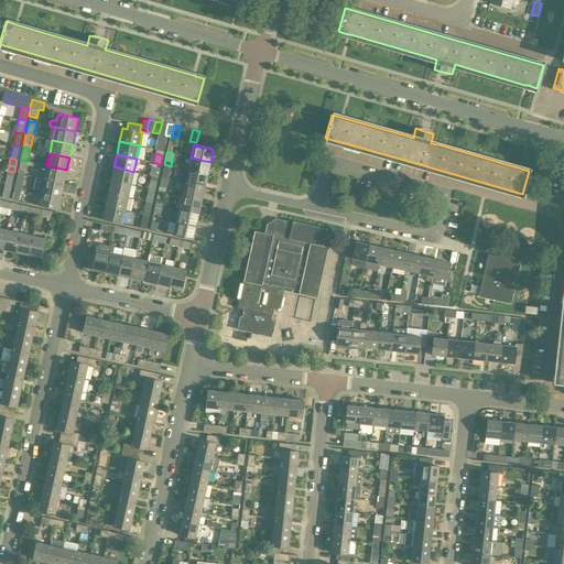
[(187,170),(207,174),(210,162),(191,158),(187,170)]
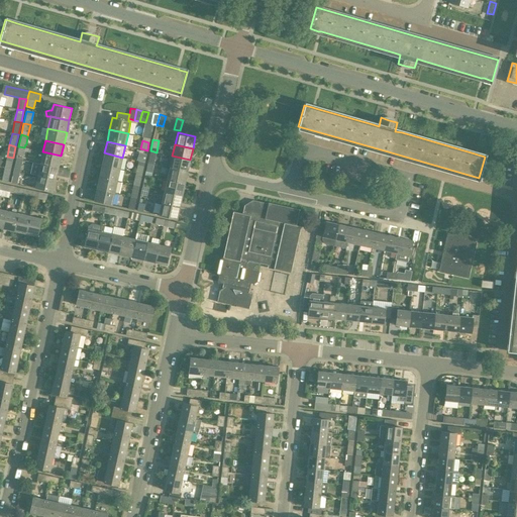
[(24,151),(30,152),(30,148),(24,147),(18,146),(15,159),(22,160),(24,151)]
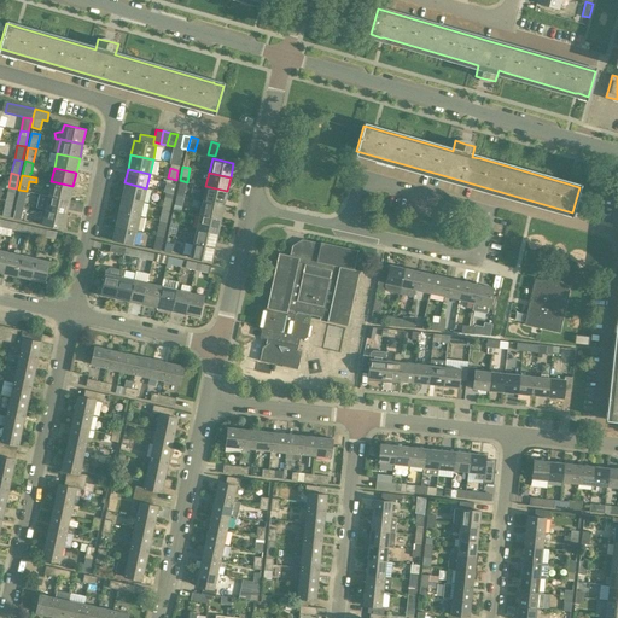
[(178,191),(185,192),(187,182),(180,180),(178,191)]
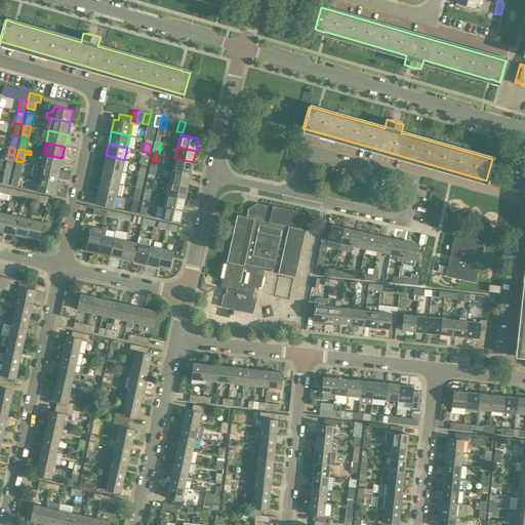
[(62,158),(43,154),(40,166),(59,170),(62,158)]
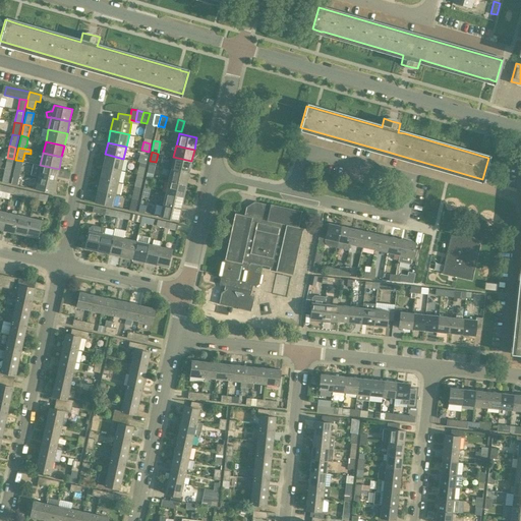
[(123,159),(105,154),(103,166),(121,170),(123,159)]
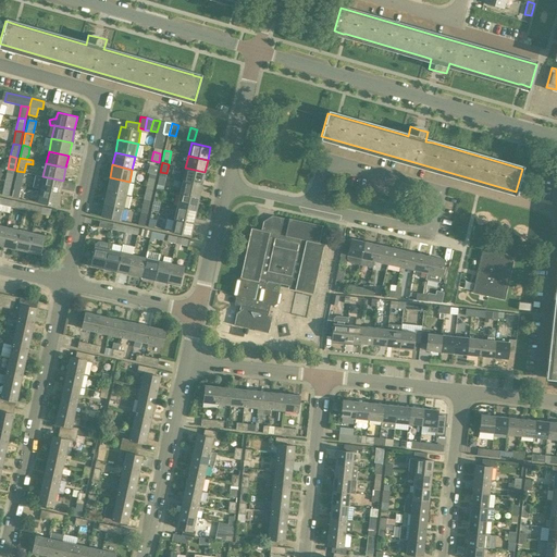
[(156,174),(158,165),(149,164),(147,173),(156,174)]
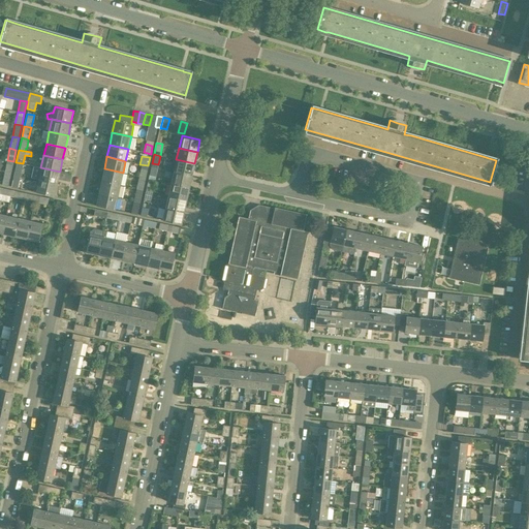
[(174,172),(192,176),(194,163),(176,159),(174,172)]
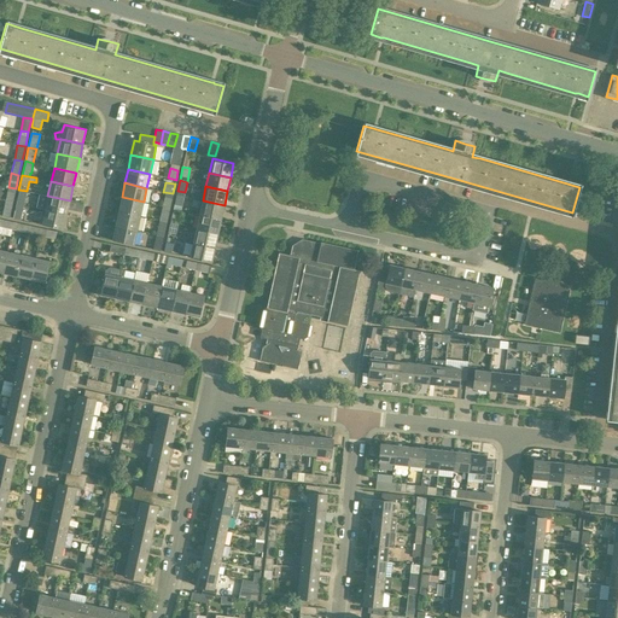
[(16,188),(9,187),(5,202),(12,203),(16,188)]
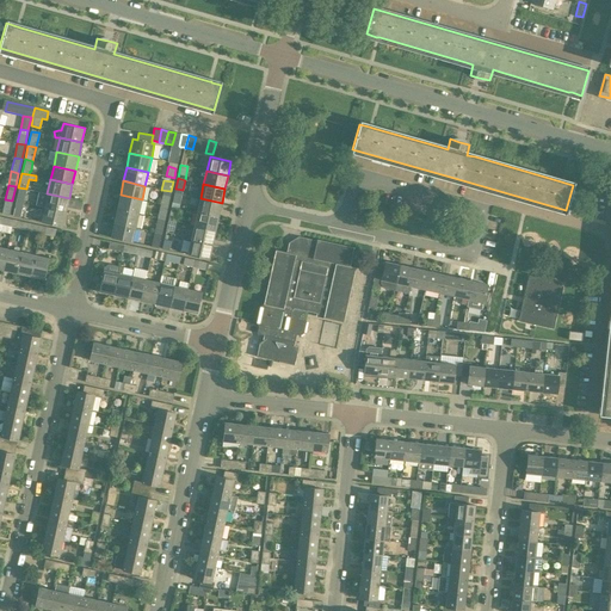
[(26,189),(18,187),(16,201),(23,203),(26,189)]
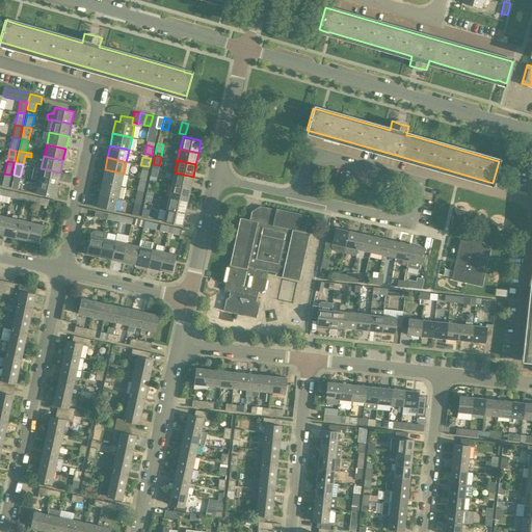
[(158,168),(152,167),(149,180),(156,181),(158,168)]
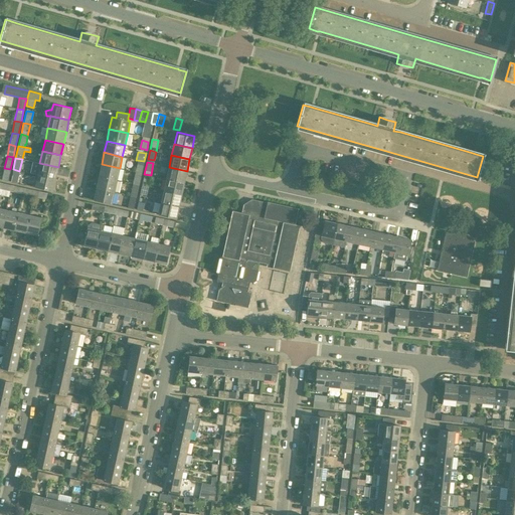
[(58,167),(39,163),(37,175),(55,179),(58,167)]
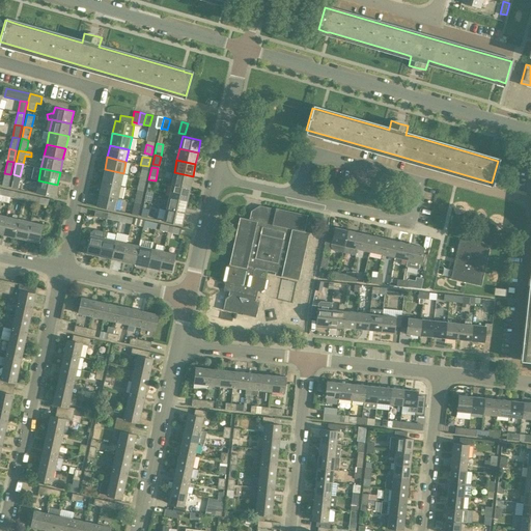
[(123,173),(105,169),(102,182),(120,186),(123,173)]
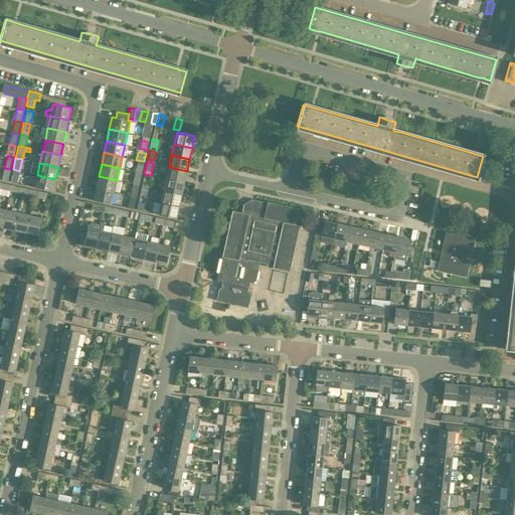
[(166,179),(184,183),(187,171),(169,167),(166,179)]
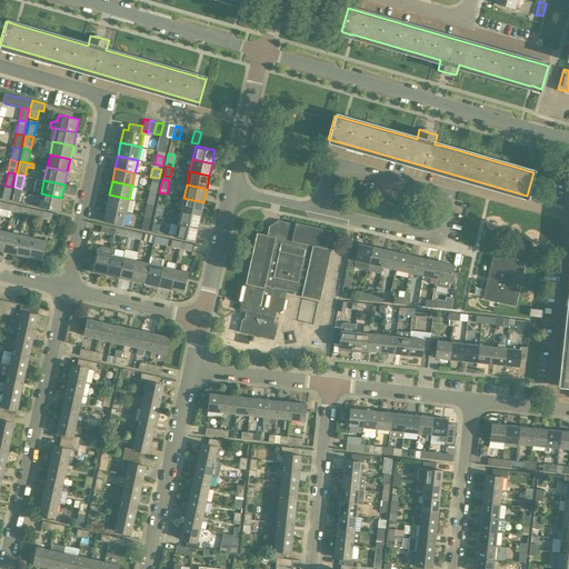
[(1,199),(9,200),(11,187),(5,186),(1,199)]
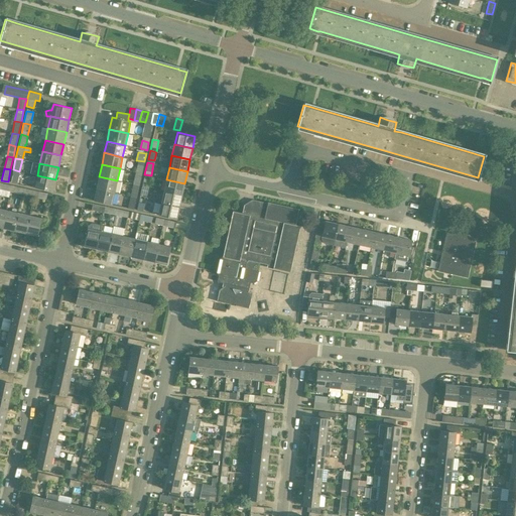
[(10,182),(17,183),(19,171),(13,169),(10,182)]
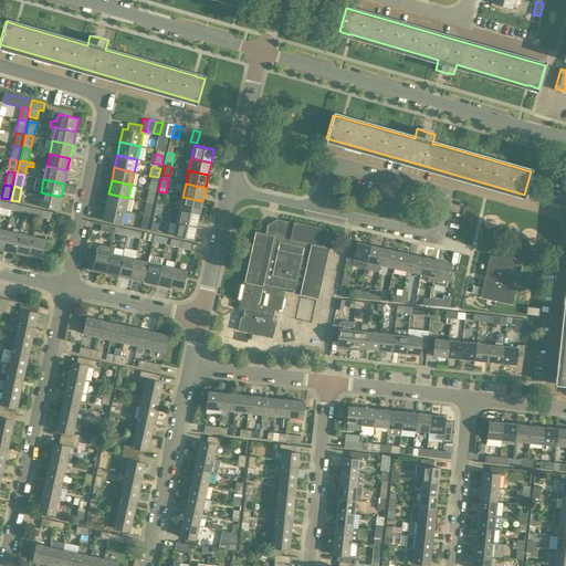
[(156,203),(163,206),(166,192),(158,191),(156,203)]
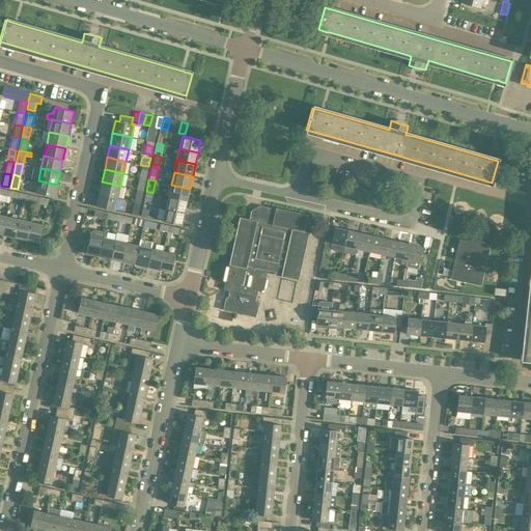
[(57,185),(38,180),(35,193),(54,197),(57,185)]
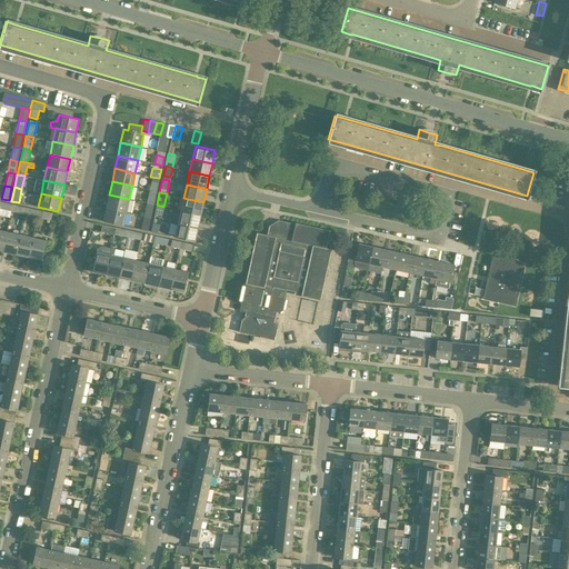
[(156,196),(148,193),(146,202),(153,205),(156,196)]
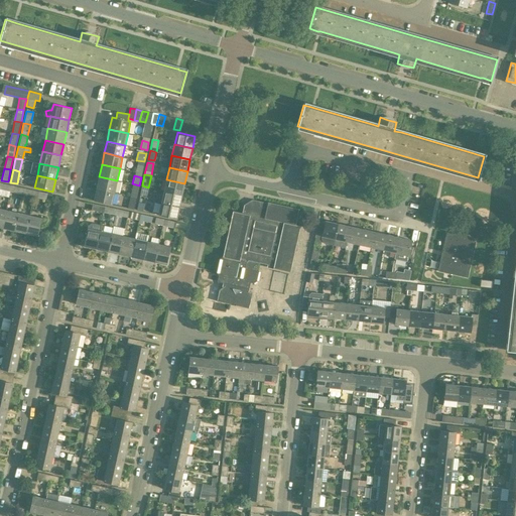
[(117,180),(99,176),(96,187),(115,191),(117,180)]
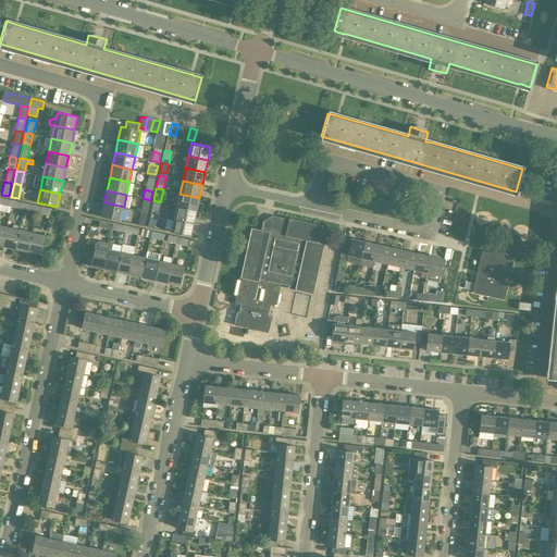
[(177,206),(196,210),(199,198),(180,194),(177,206)]
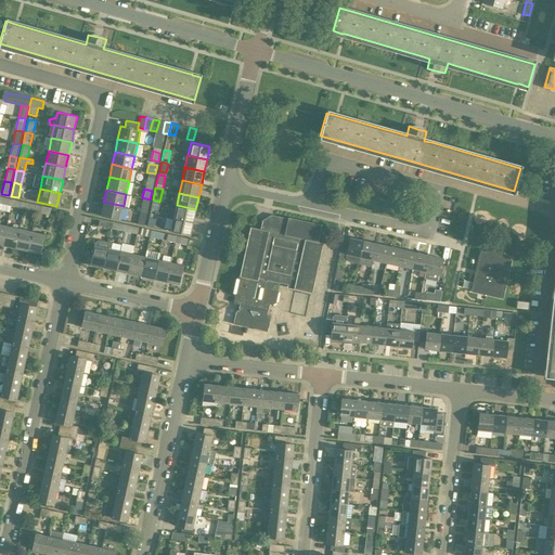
[(0,196),(0,203),(11,206),(12,199),(0,196)]
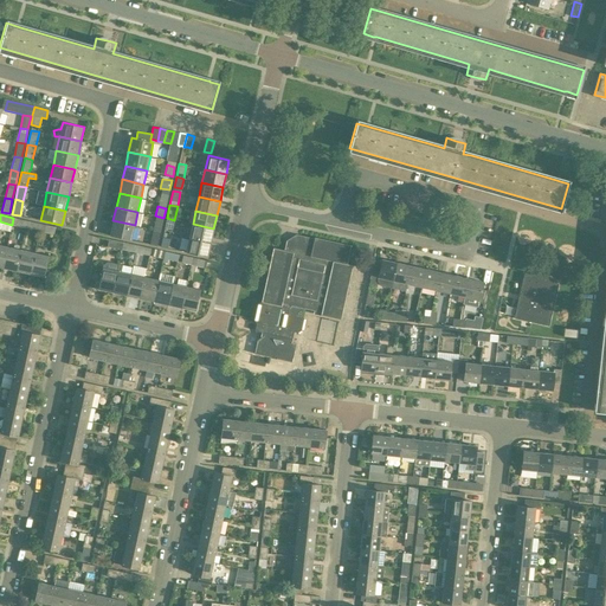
[(153,230),(160,232),(163,218),(155,216),(153,230)]
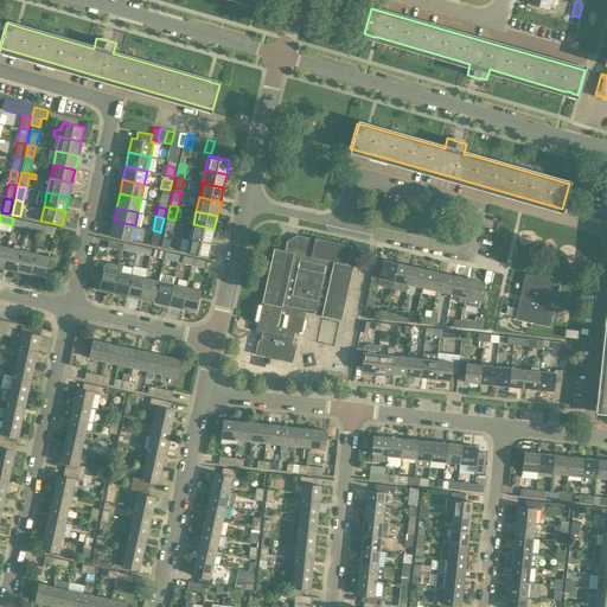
[(13,218),(12,225),(26,228),(27,221),(13,218)]
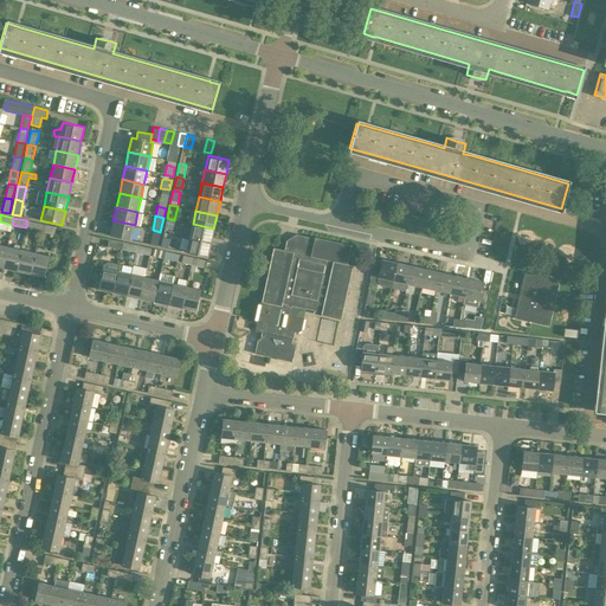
[(165,229),(172,230),(174,220),(167,218),(165,229)]
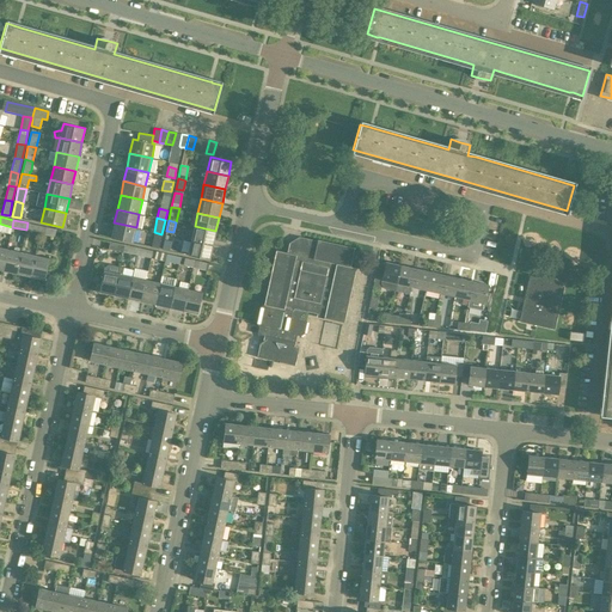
[(28,222),(26,230),(40,233),(42,226),(28,222)]
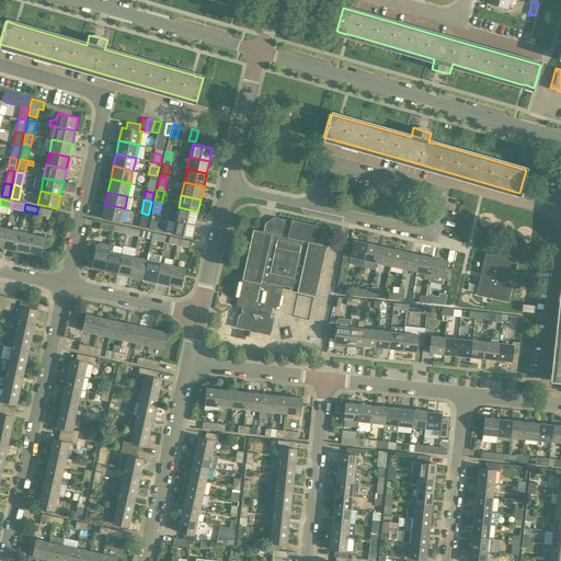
[(125,208),(104,204),(102,218),(122,222),(125,208)]
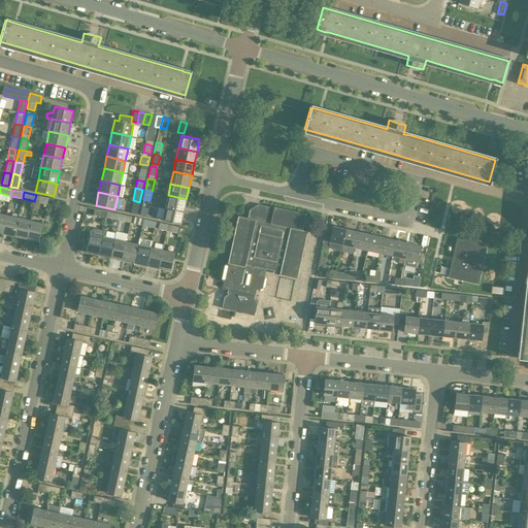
[(48,197),(40,196),(36,195),(34,201),(38,201),(46,203),(48,197)]
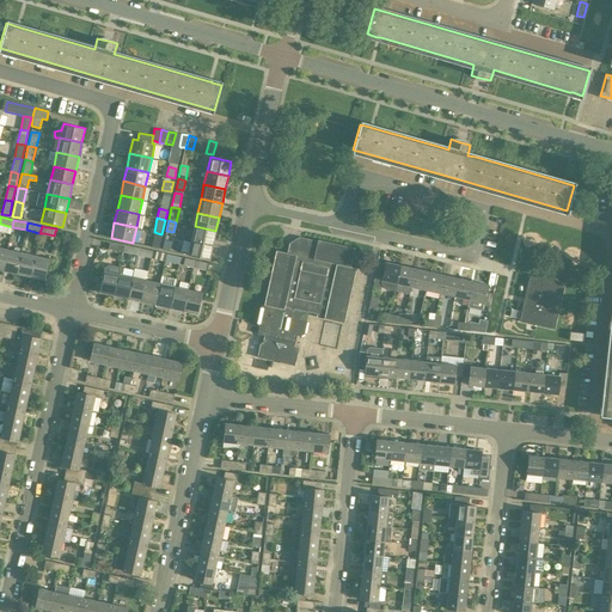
[(191,240),(213,245),(215,231),(195,226),(191,240)]
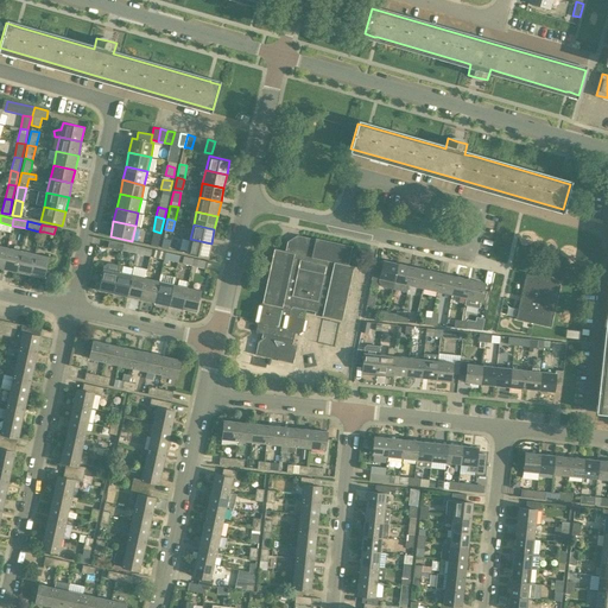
[(255,355),(292,363),(297,344),(292,343),(295,333),(298,334),(302,331),(304,320),(302,316),(298,315),(299,312),(305,309),(315,311),(314,315),(322,317),(322,316),(342,321),(354,266),(348,265),(352,246),(315,238),(315,239),(299,236),(299,239),(297,238),(290,242),(290,245),(287,245),(285,251),(274,248),(263,301),(263,303),(258,305),(254,321),(257,324),(255,331),(264,334),(264,337),(258,341),(255,355)]
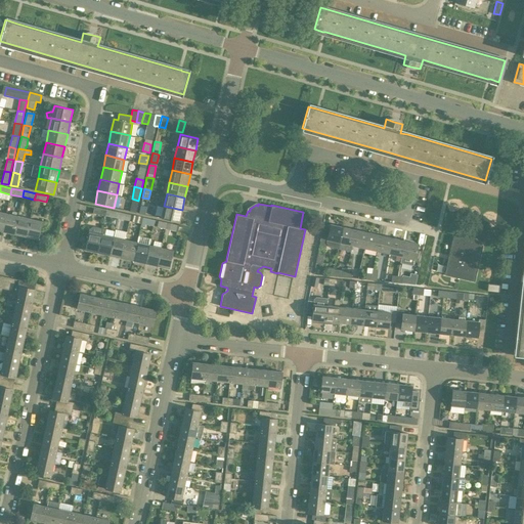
[(140,206),(138,214),(145,215),(147,207),(140,206)]
